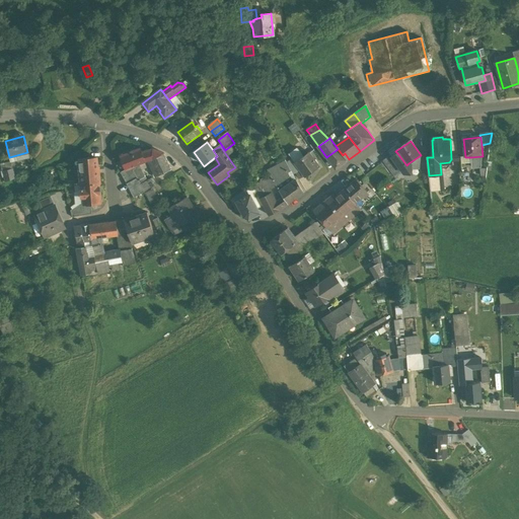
[(156,151),(152,150),(141,153),(140,149),(120,157),(125,170),(133,167),(140,165),(141,165),(150,161),(151,161),(163,155),(156,151)]
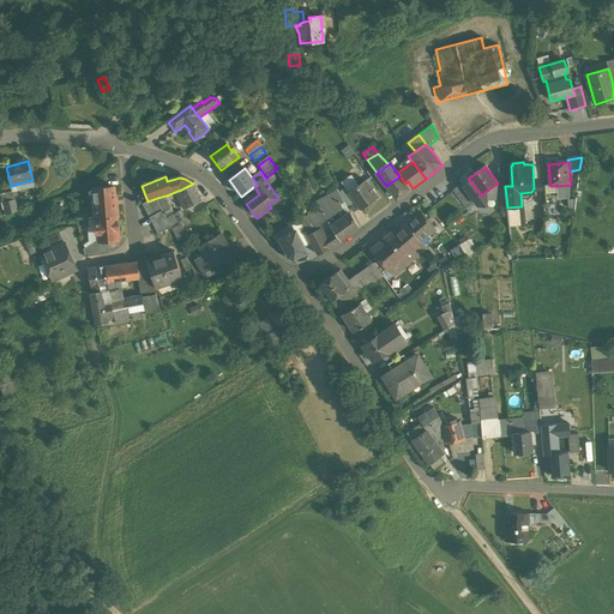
[(359,186),(353,176),(343,182),(345,187),(350,193),(359,186)]
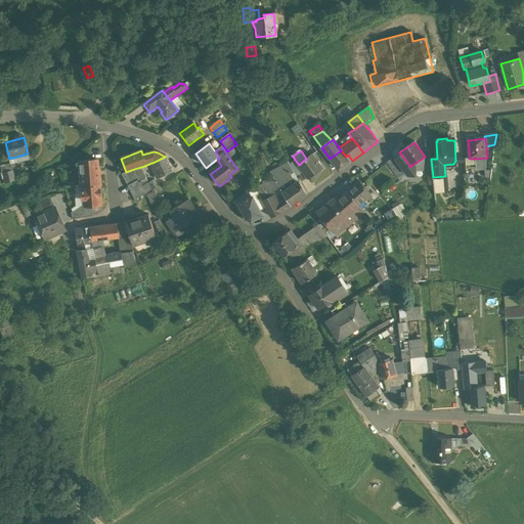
[(341,150),(330,159),(339,171),(352,161),(348,155),(346,157),(341,150)]
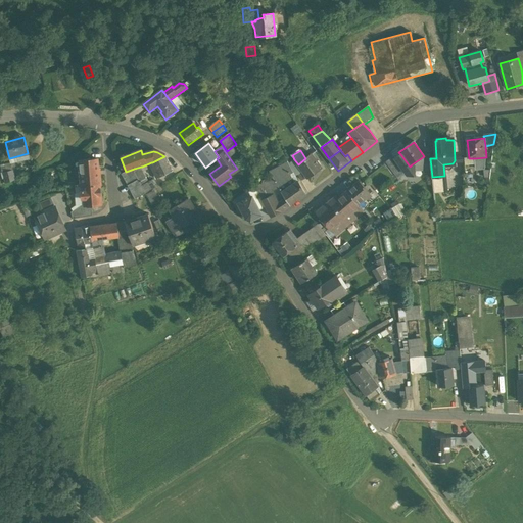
[(305,158),(298,164),(302,171),(307,178),(321,168),(312,154),(305,158)]
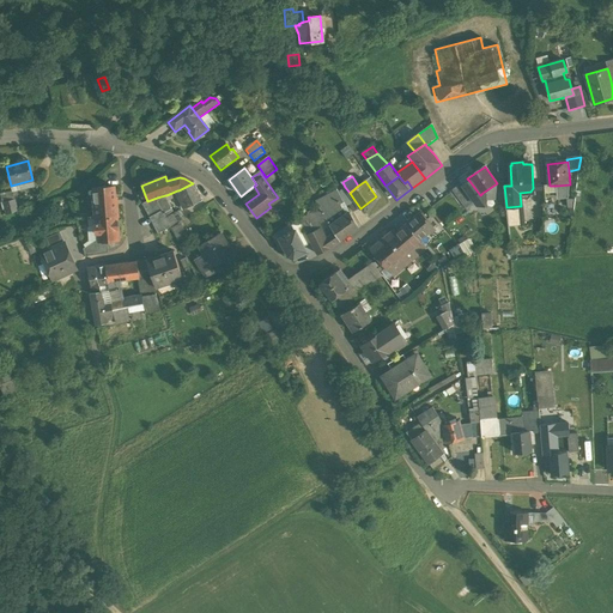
[(480,195),(469,181),(463,186),(462,186),(474,202),(477,206),(485,206),(485,200),(485,195),(483,193),(480,195)]
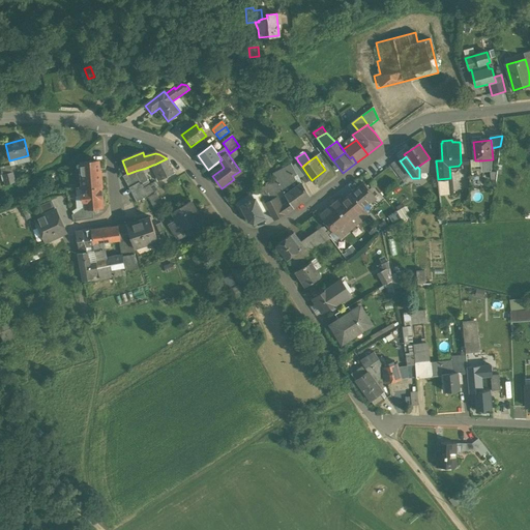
[(154,165),(153,165),(160,180),(175,174),(167,158),(154,165)]
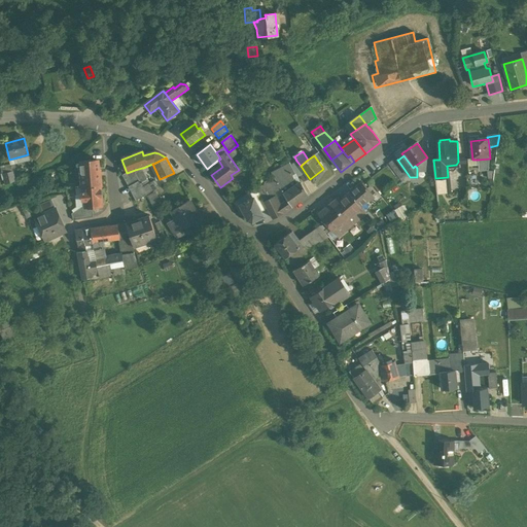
[(396,157),(388,165),(399,180),(408,174),(397,160),(398,160),(396,157)]
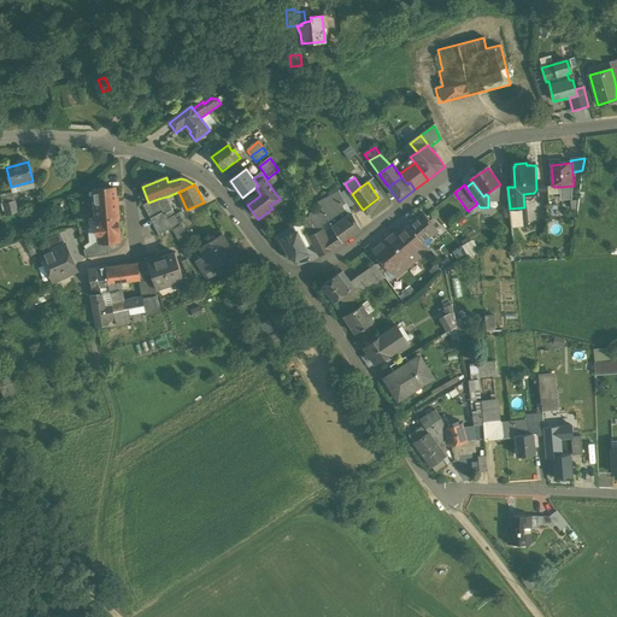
[(500,184),(486,194),(488,197),(488,201),(499,200),(500,184)]
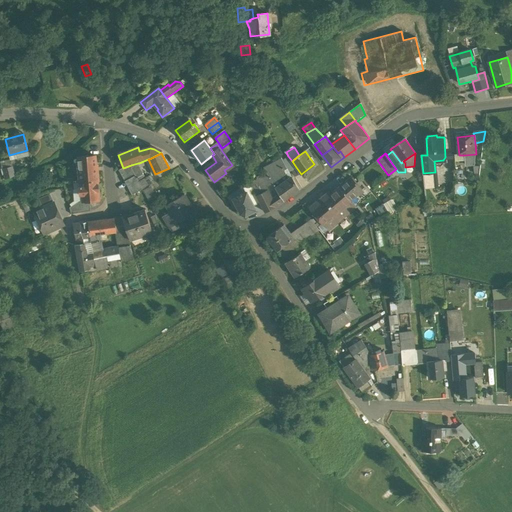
[(476,154),(465,155),(466,166),(475,165),(476,154)]
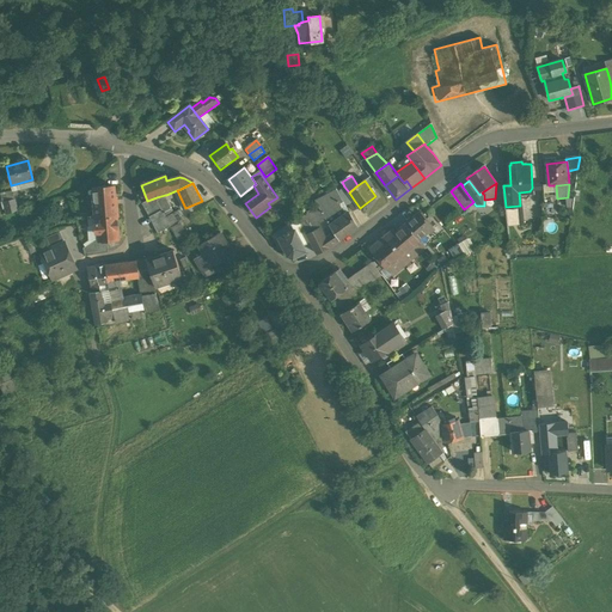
[(344,187),(338,193),(346,207),(354,200),(349,193),(344,187)]
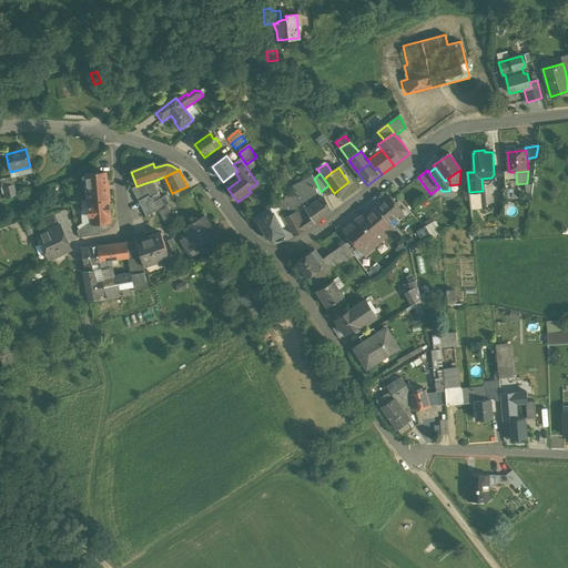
[(105,174),(88,175),(89,188),(87,188),(88,202),(88,203),(90,203),(90,209),(89,209),(89,217),(91,217),(91,224),(99,223),(110,222),(108,201),(109,201),(108,185),(107,185),(105,174)]
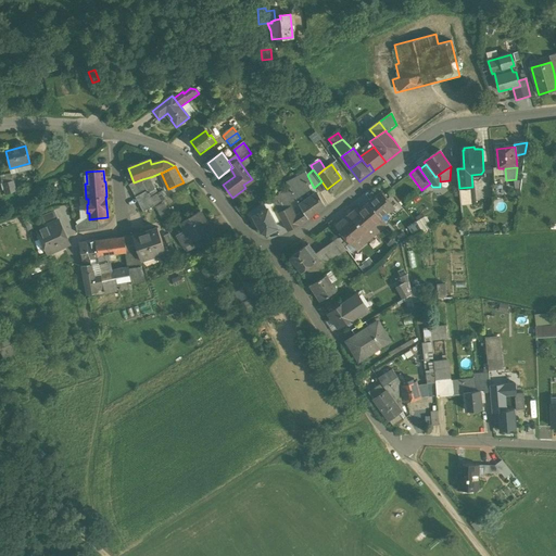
[(305,172),(297,177),(300,185),(306,180),(311,190),(314,189),(314,188),(307,175),(305,172)]
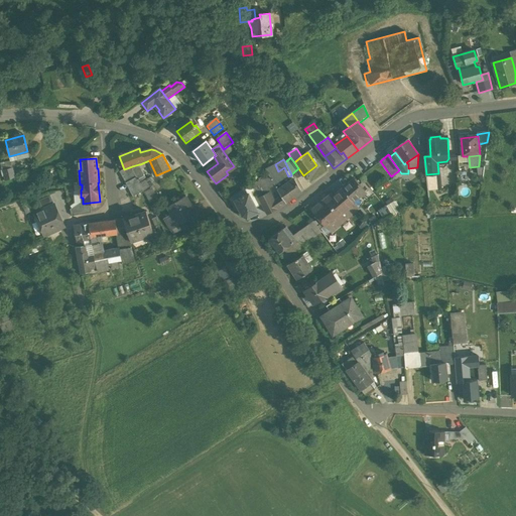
[(10,161),(1,163),(3,171),(12,169),(10,161)]
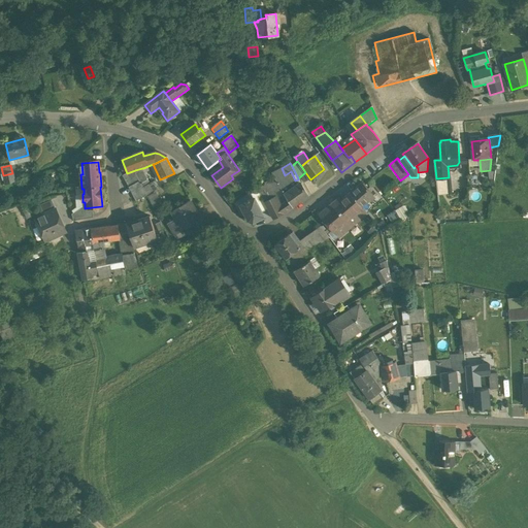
[(282,168),(271,173),(275,180),(285,175),(282,168)]
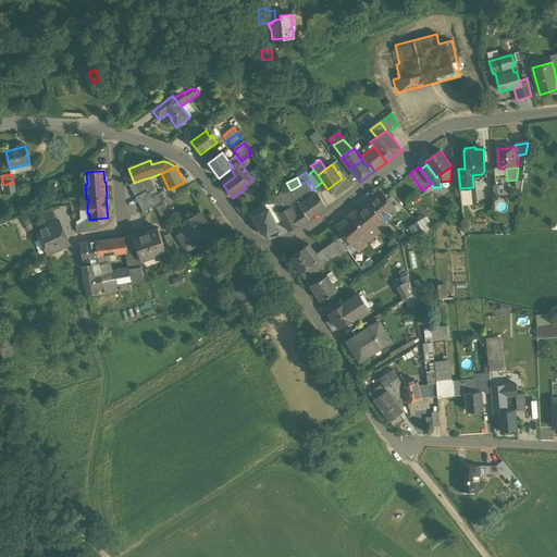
[(157,196),(148,178),(144,181),(145,183),(143,184),(147,192),(150,198),(157,196)]
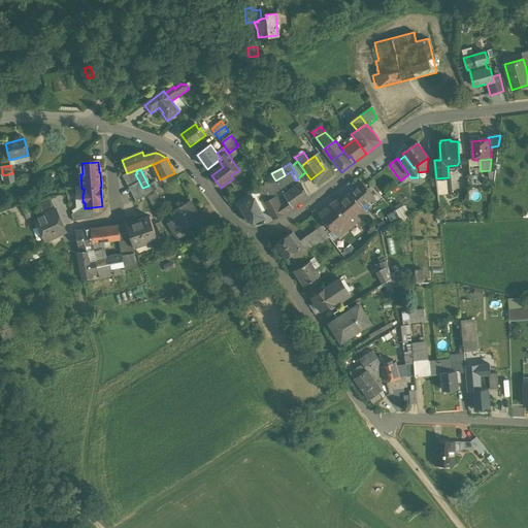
[(135,170),(127,173),(122,176),(128,188),(139,182),(135,174),(137,173),(135,170)]
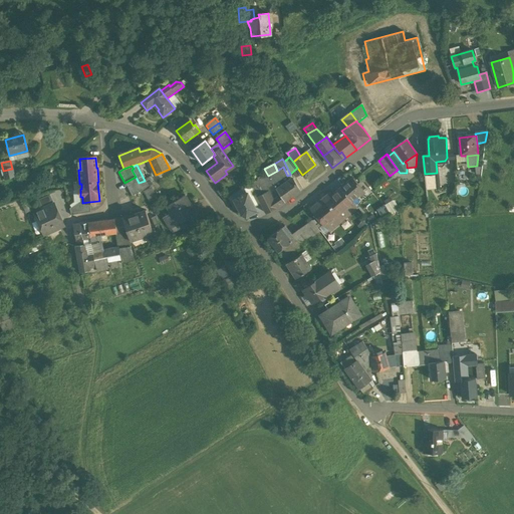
[(277,171),(268,176),(272,182),(273,184),(287,176),(283,167),(277,171)]
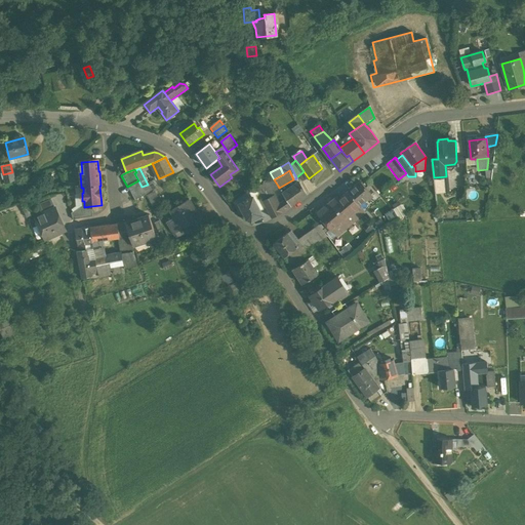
[(12,172),(3,174),(6,187),(15,182),(13,172),(12,172)]
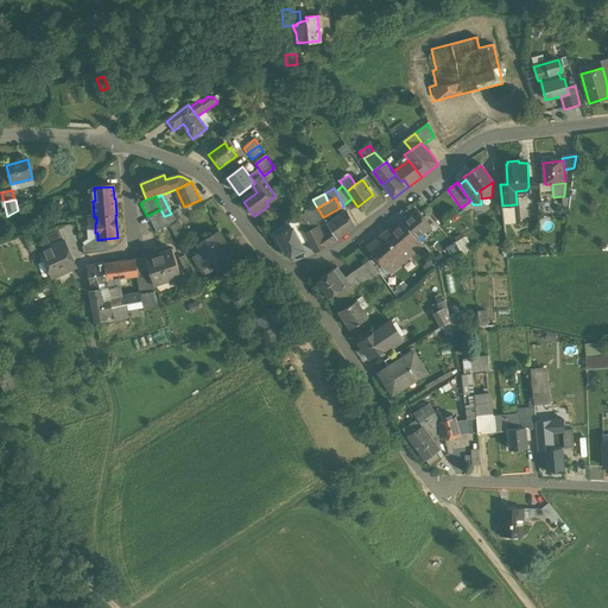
[(517,204),(502,206),(504,226),(518,223),(517,204)]
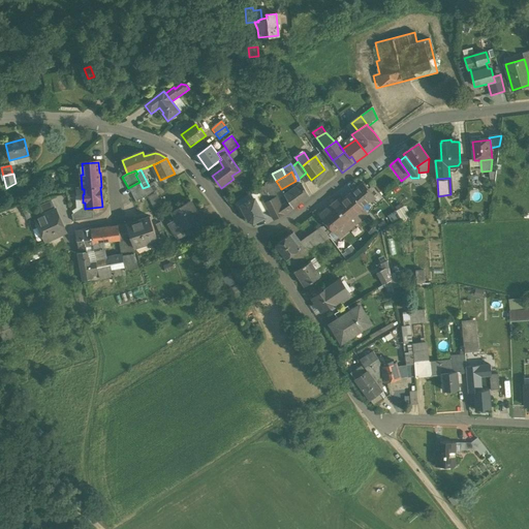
[(296,181),(281,189),(284,195),(302,184),(299,180),(296,181)]
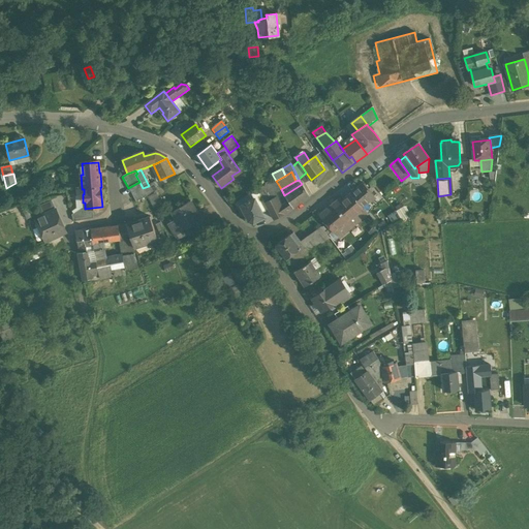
[(276,181),(265,187),(258,191),(262,197),(273,191),(280,187),(276,181)]
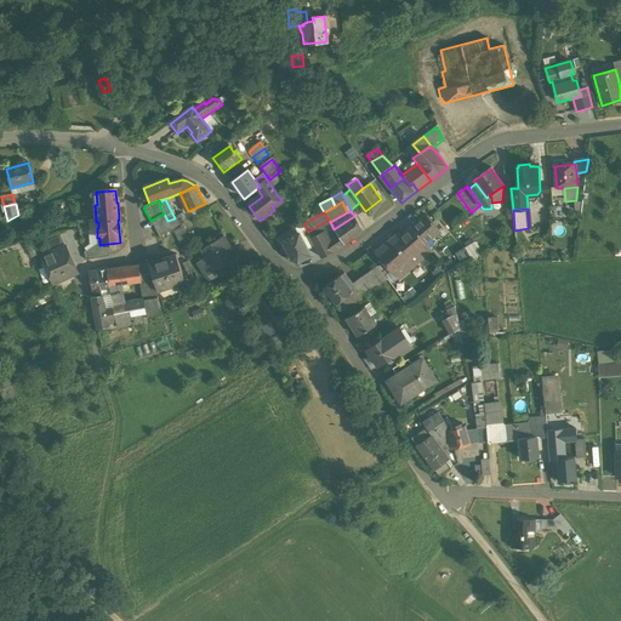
[(164,214),(151,221),(159,238),(172,232),(164,214)]
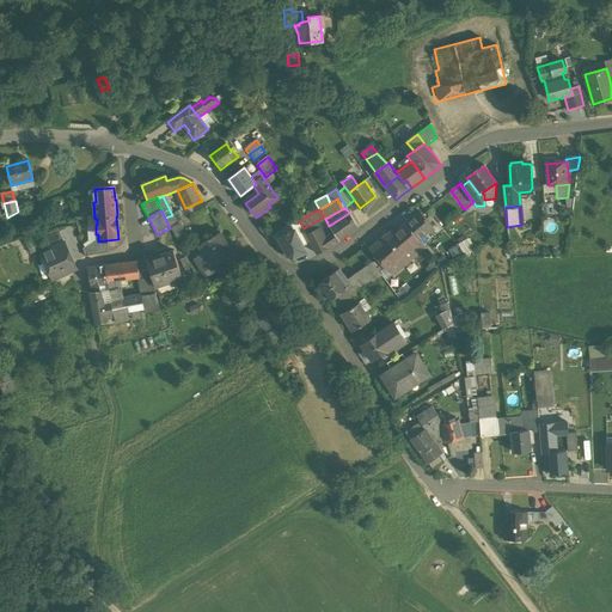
[(183,221),(178,212),(172,215),(165,218),(170,227),(183,221)]
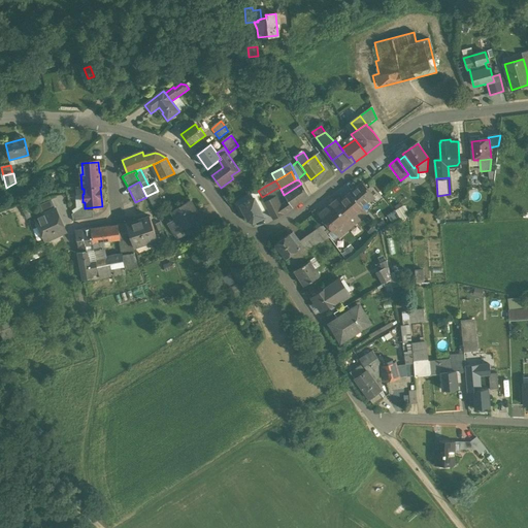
[(301,184),(284,195),(288,201),(292,207),(307,196),(301,184)]
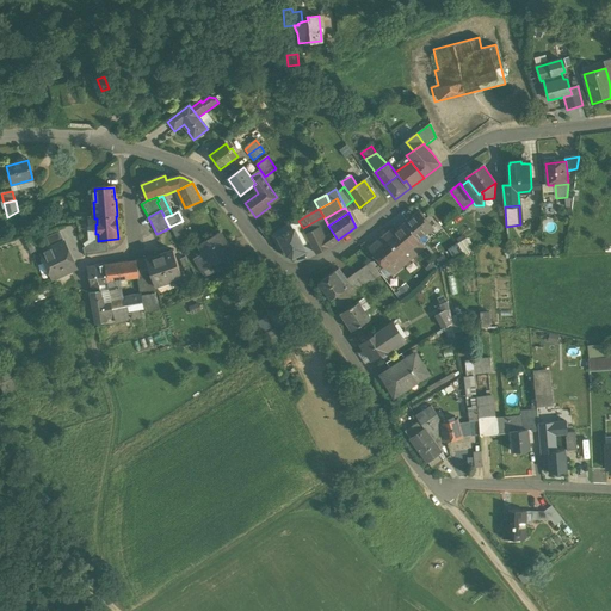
[(432,227),(420,213),(405,226),(418,240),(432,227)]
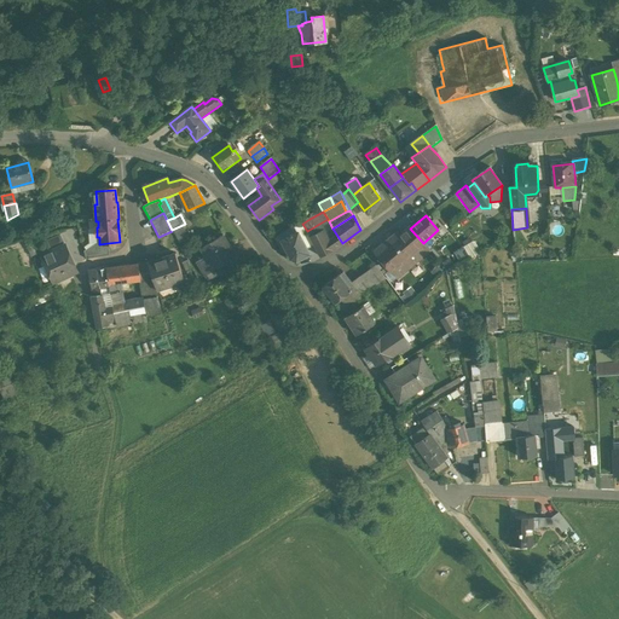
[(96,220),(87,220),(90,248),(94,244),(99,244),(99,237),(97,237),(97,227),(98,227),(98,221),(96,221),(96,220)]
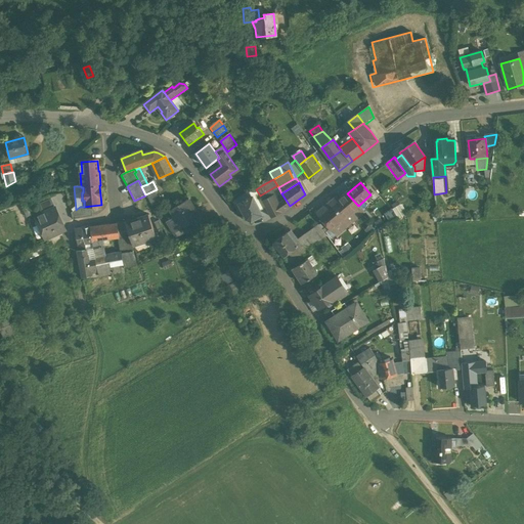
[(256,189),(249,192),(251,198),(252,198),(253,199),(259,195),(256,189)]
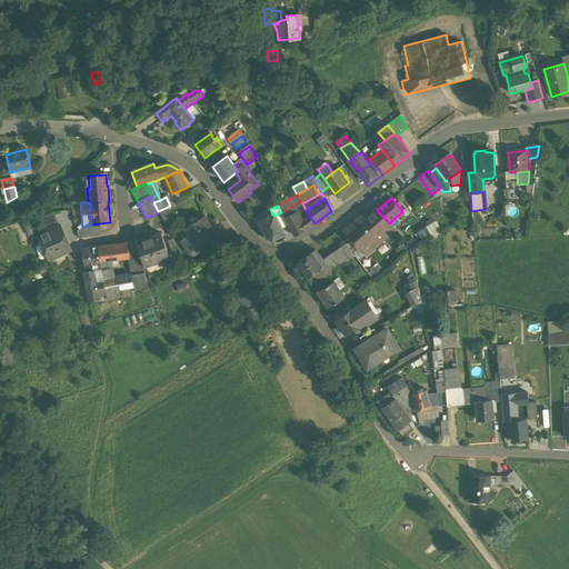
[(293,206),(282,212),(286,218),(297,212),(293,206)]
